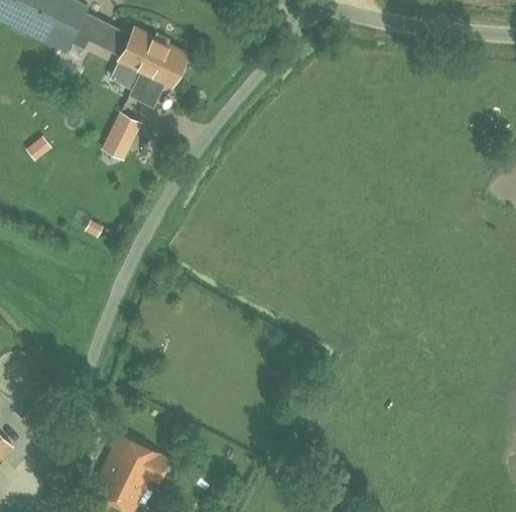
[(0,0),(0,22),(0,21),(49,45),(67,54),(73,42),(87,13),(90,7),(76,0),(0,0)]
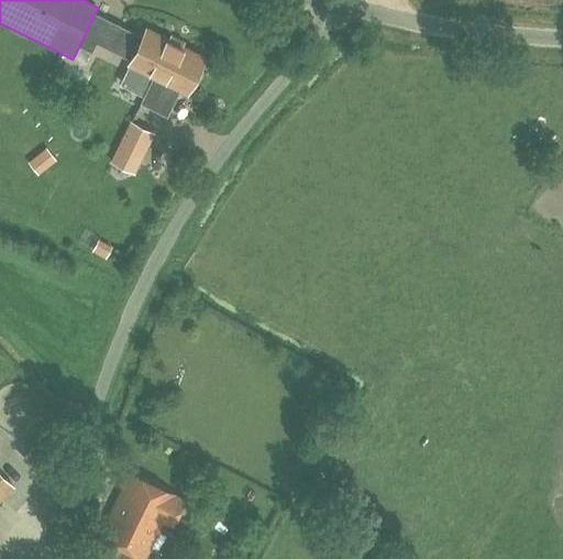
[(109,21),(95,14),(79,46),(94,53),(98,43),(133,61),(132,64),(156,76),(143,103),(168,117),(181,89),(188,92),(191,86),(197,88),(205,72),(200,69),(205,59),(148,31),(144,40),(123,30),(118,40),(103,33),(109,21)]
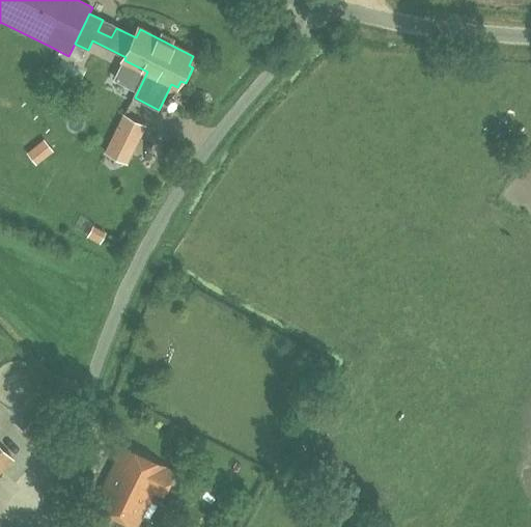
[(134,146),(115,137),(107,154),(126,163),(134,146)]
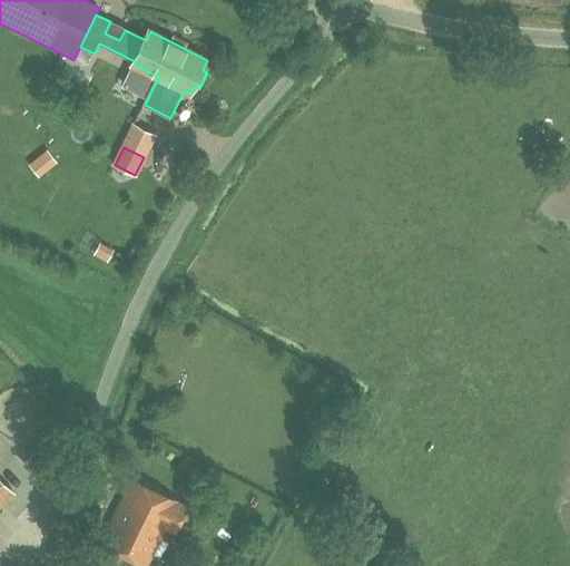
[(0,481),(0,507),(13,495),(0,481)]
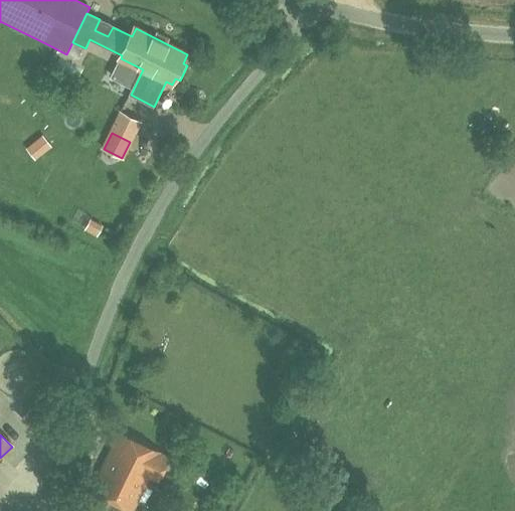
[(158,484),(170,460),(162,456),(163,456),(120,435),(91,494),(125,510),(135,510),(150,480),(158,484)]
